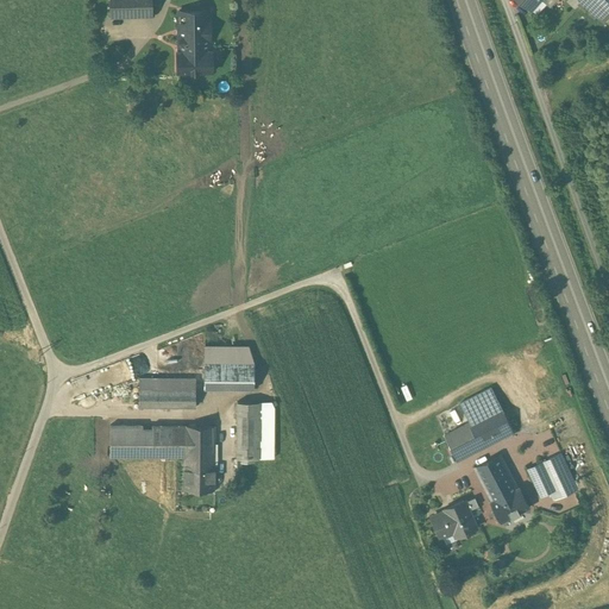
[(110,0),(111,17),(154,16),(152,0),(110,0)]
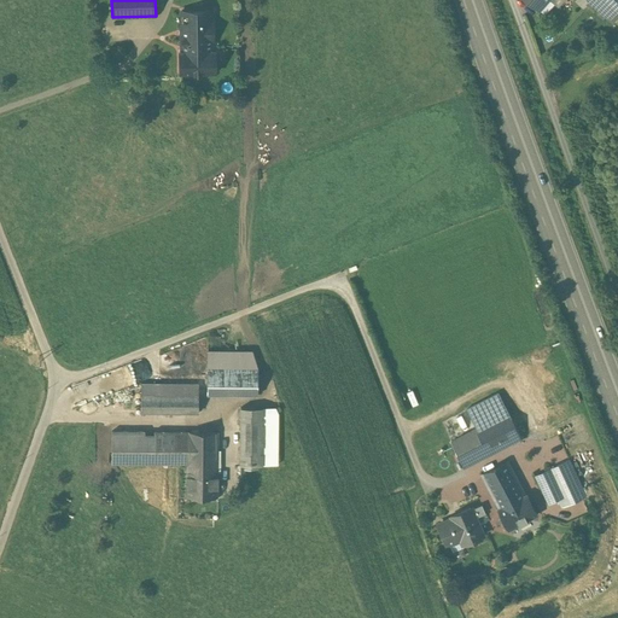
[(548,0),(525,0),(538,11),(548,0)]
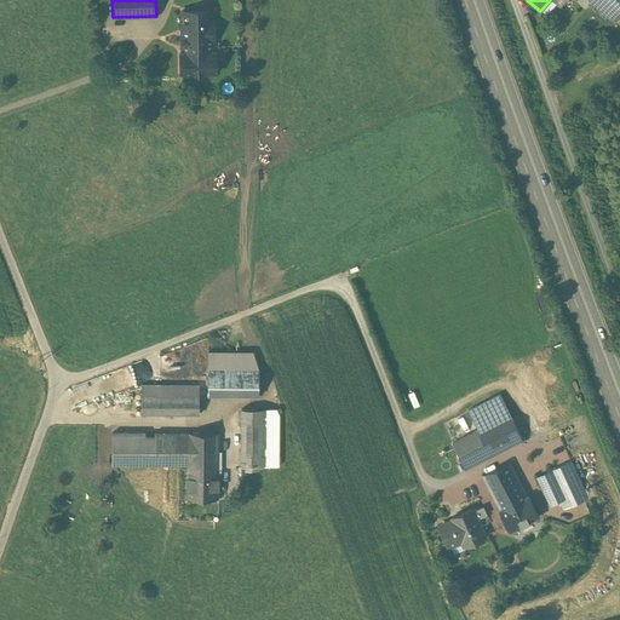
[(577,0),(587,0),(591,3),(589,5),(593,9),(595,6),(603,13),(601,16),(604,19),(607,16),(615,23),(619,17),(619,1),(615,7),(607,0),(577,0)]
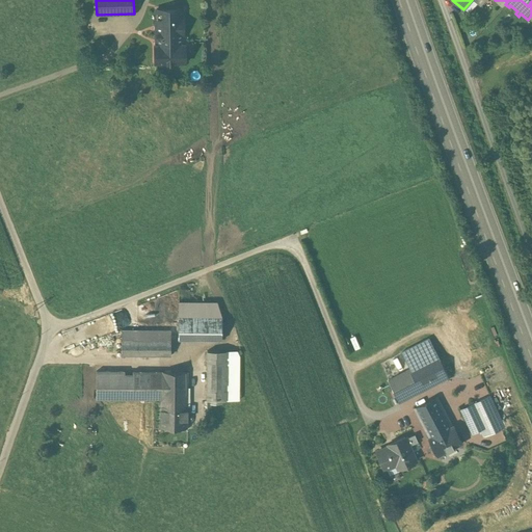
[(156,10),(156,45),(184,44),(183,9),(156,10)]
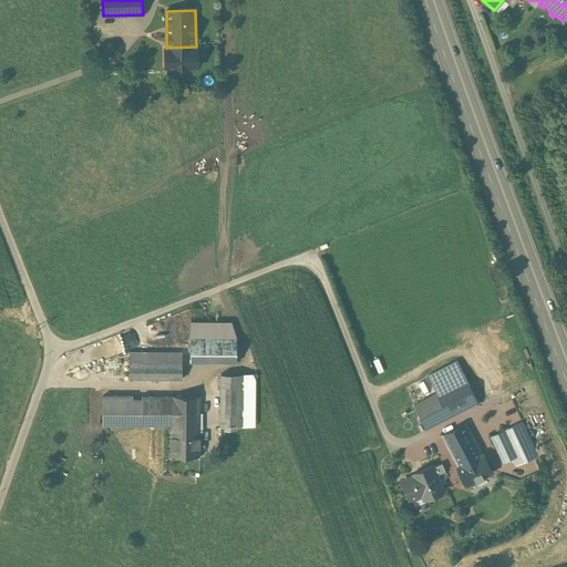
[(196,47),(166,48),(165,48),(165,49),(165,66),(165,68),(166,68),(197,68),(198,68),(198,66),(197,66),(197,48),(197,47),(196,47)]
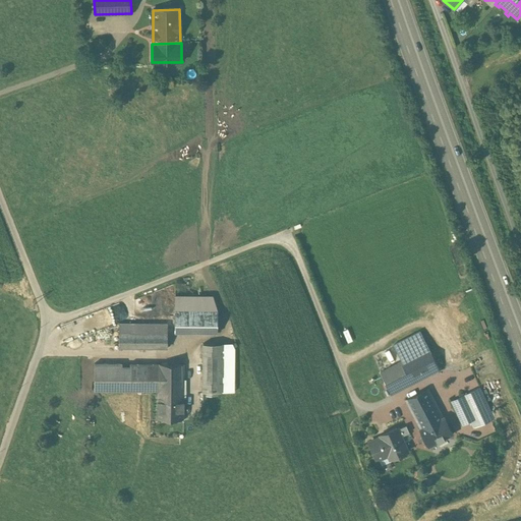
[(213,296),(175,296),(174,333),(217,333),(217,310),(213,296)]
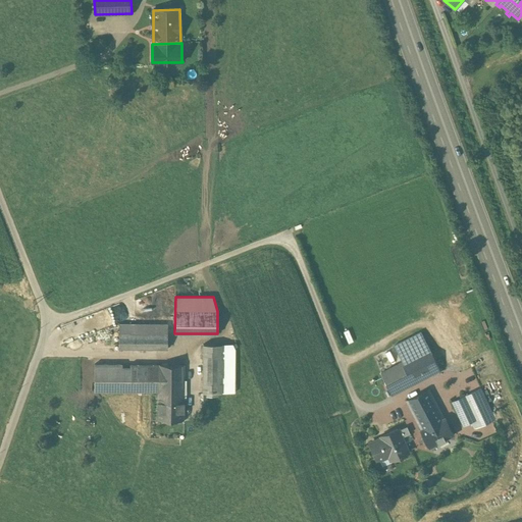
[(109,309),(67,321),(72,338),(114,326),(109,309)]
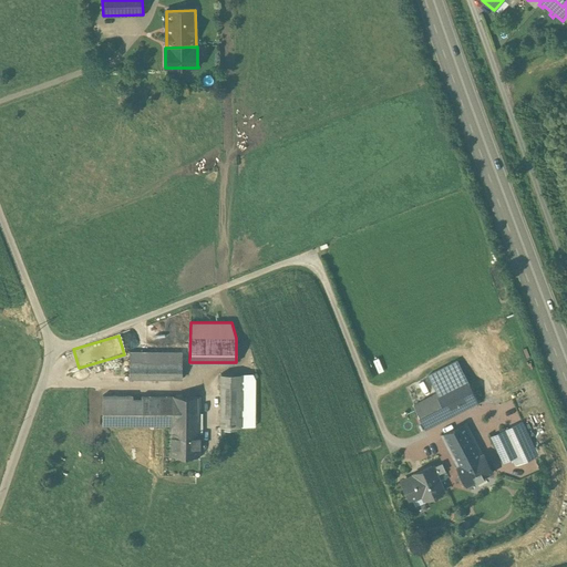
[(182,352),(130,352),(130,378),(182,379),(182,352)]
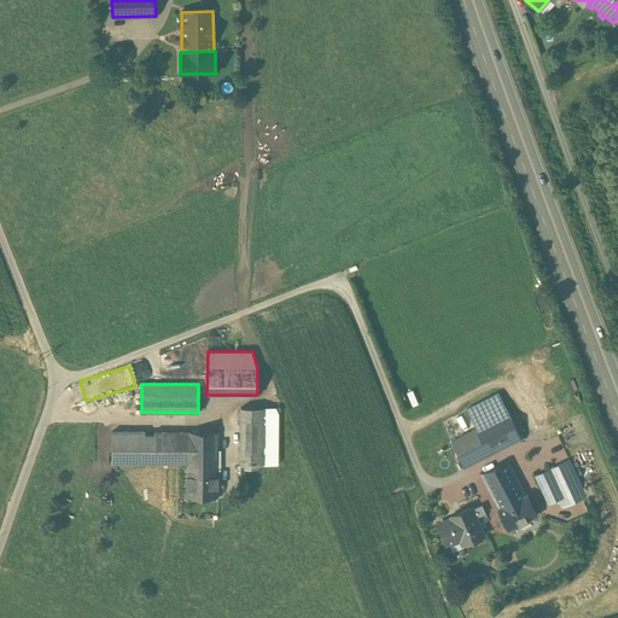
[(512,421),(497,394),(467,409),(477,429),(450,442),(455,450),(512,421)]
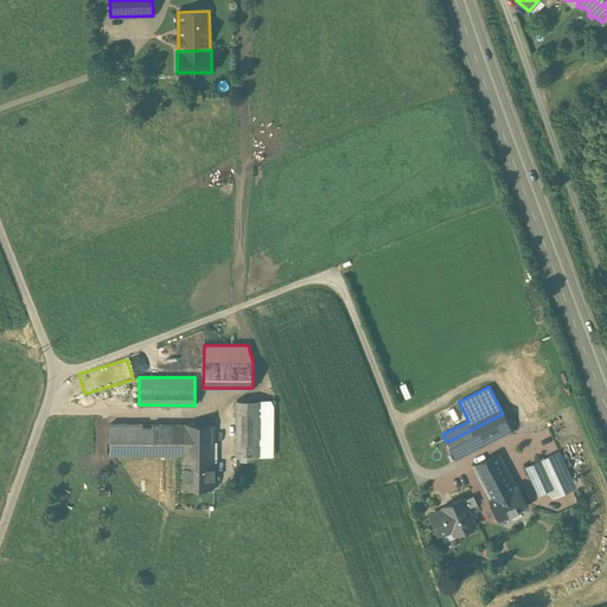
[(257,401),(236,401),(236,457),(256,457),(257,401)]
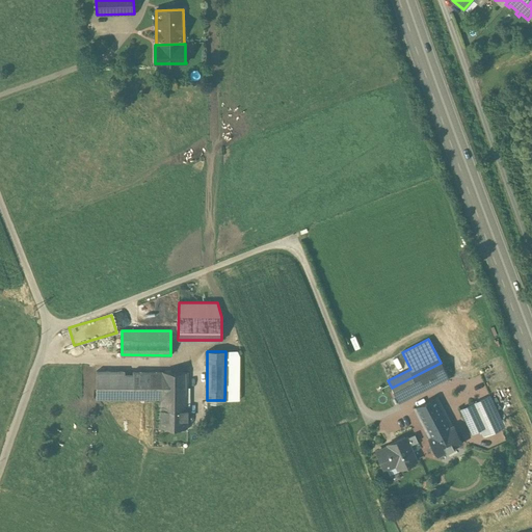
[(237,351),(225,351),(224,400),(239,400),(239,356),(237,351)]
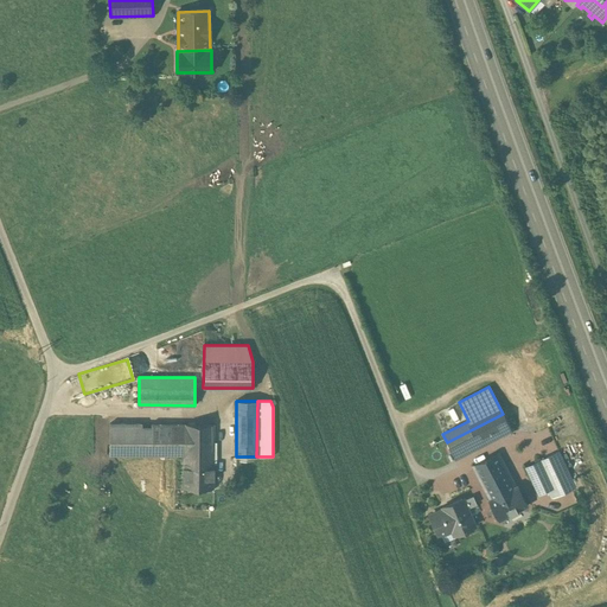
[(503,414),(447,442),(455,459),(511,430),(503,414)]
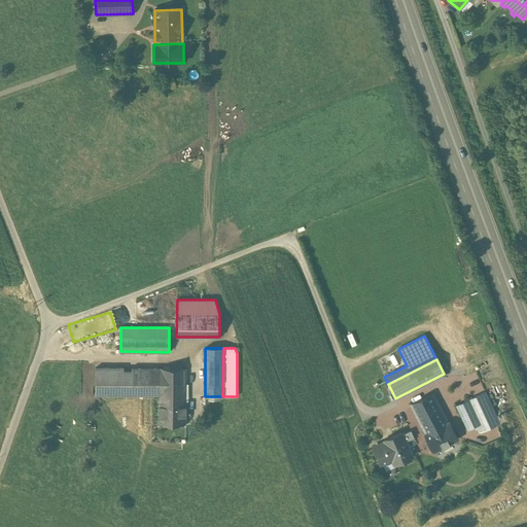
[(131,371),(124,371),(124,367),(96,367),(95,395),(131,395),(131,371)]
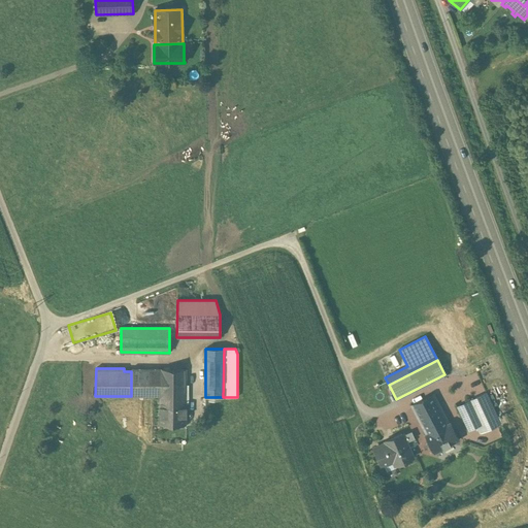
[(160,368),(131,368),(131,371),(131,396),(160,397),(160,368)]
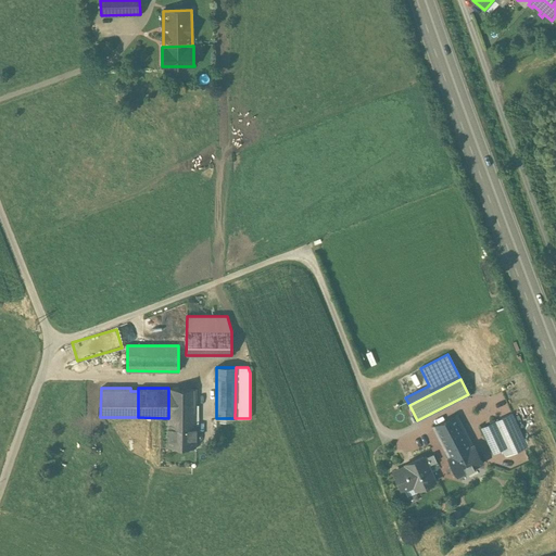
[(196,388),(168,388),(168,418),(196,418),(196,388)]
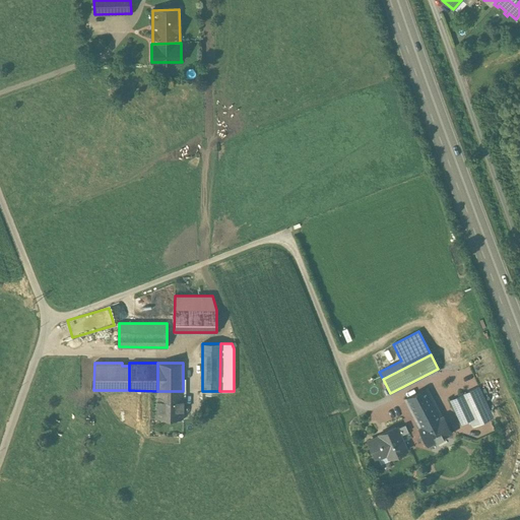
[(478,388),(462,395),(473,418),(469,420),(472,427),(493,417),(478,388)]
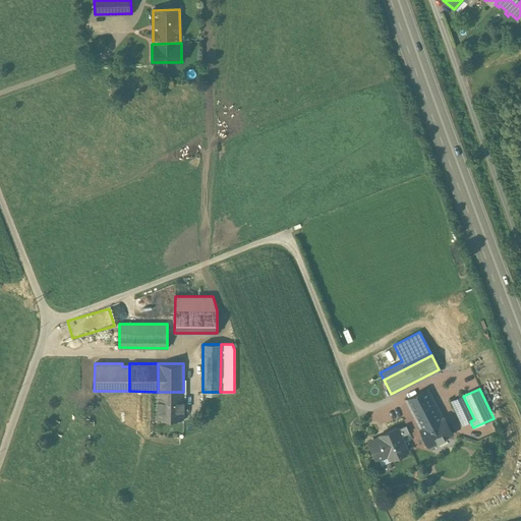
[(426,390),(407,400),(416,418),(421,429),(442,418),(426,390)]
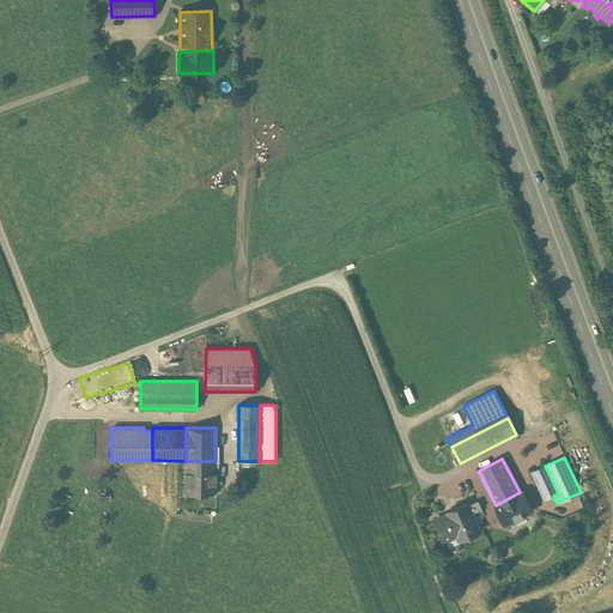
[(216,461),(186,461),(184,492),(216,493),(216,461)]
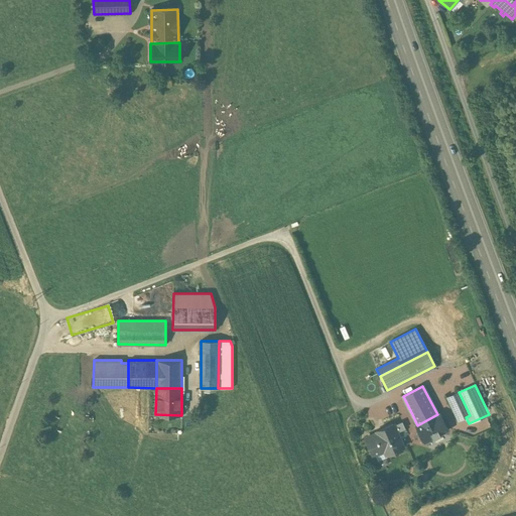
[(459,391),(446,397),(458,420),(466,417),(470,415),(459,392),(459,391)]
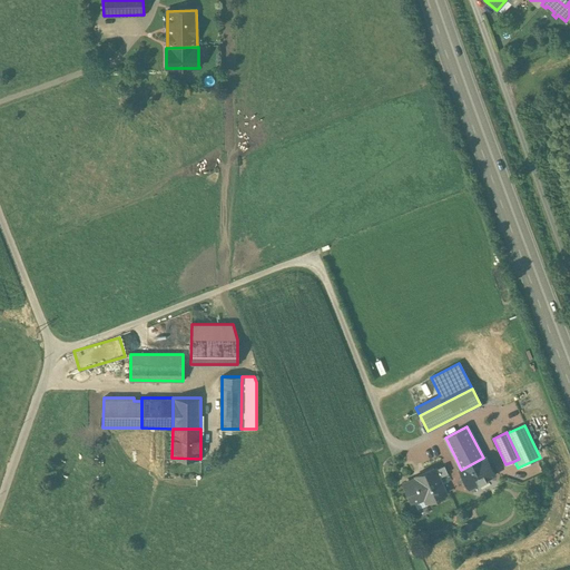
[(461,470),(460,470),(469,488),(494,474),(485,457),(461,470)]
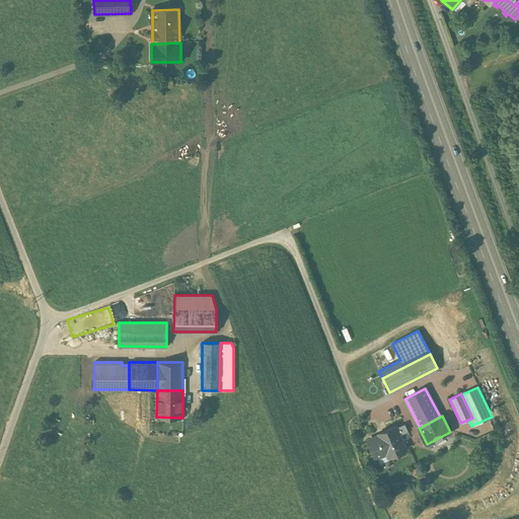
[(388,432),(368,441),(375,457),(386,452),(389,457),(405,450),(398,435),(408,431),(404,424),(395,428),(394,426),(386,430),(388,432)]
